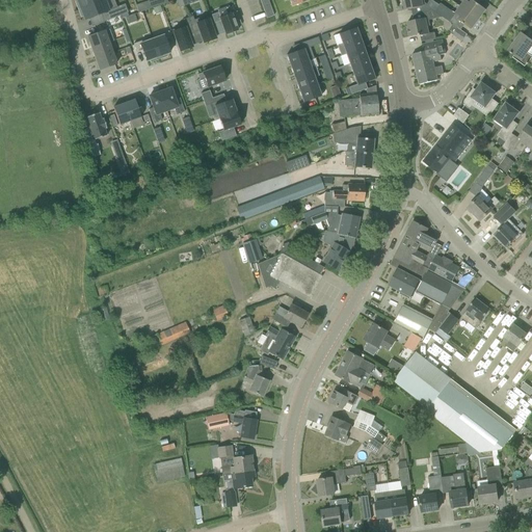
[(76,0),(77,1),(75,2),(78,10),(102,0),(76,0)]
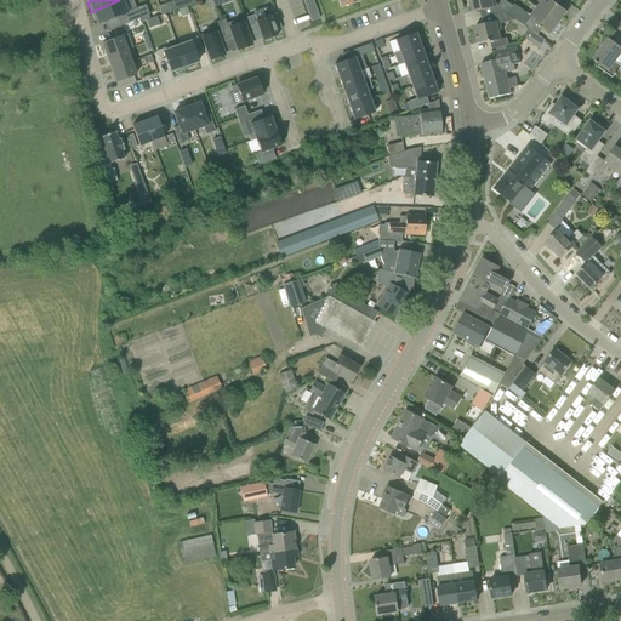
[(123,0),(119,0),(91,12),(95,21),(97,20),(98,24),(118,17),(121,26),(149,15),(146,5),(129,12),(123,0)]
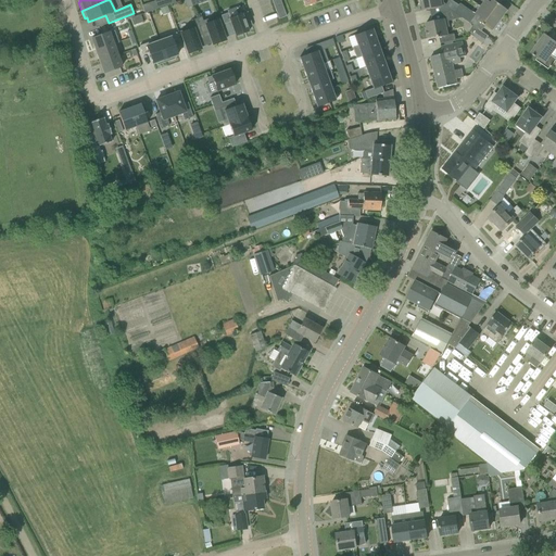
[(419,0),(421,7),(422,7),(424,11),(426,11),(441,8),(442,13),(452,11),(445,7),(446,4),(444,3),(443,0),(419,0)]
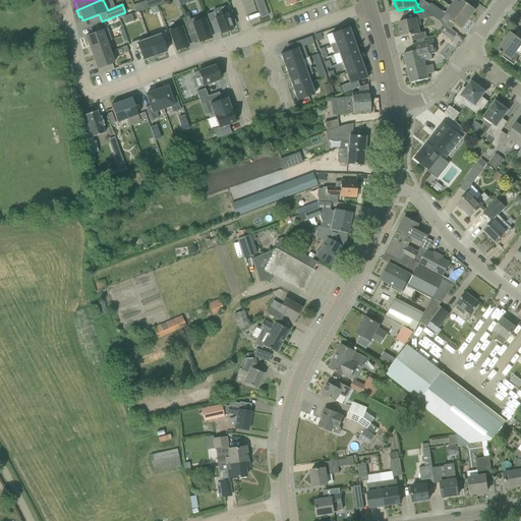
[(421,0),(418,4),(417,6),(423,10),(433,17),(437,19),(441,22),(444,16),(441,14),(443,12),(431,4),(429,5),(422,0),(421,0)]
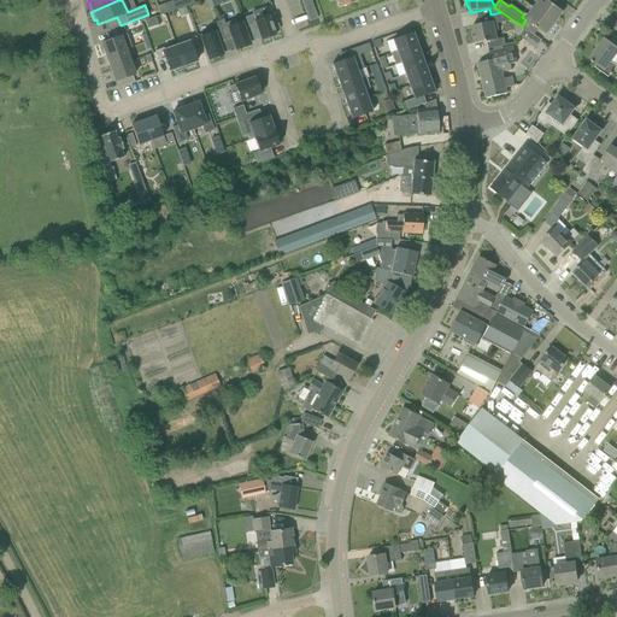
[(540,0),(534,9),(554,23),(563,11),(547,0),(540,0)]
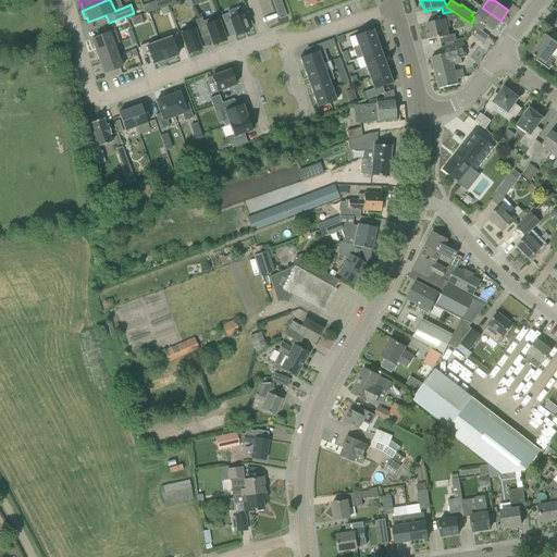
[(477,15),(474,17),(479,21),(484,25),(493,32),(500,21),(482,8),(477,15)]
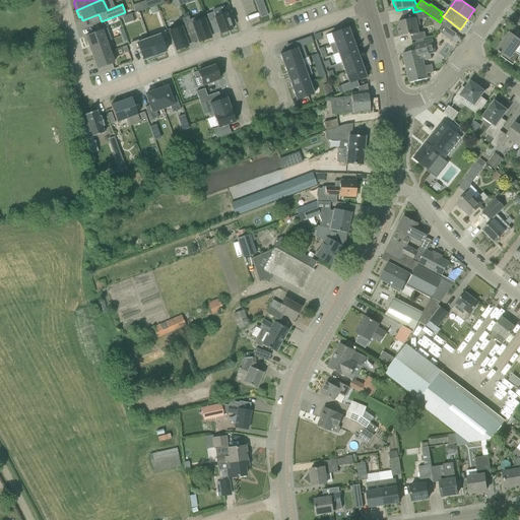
[(398,27),(396,28),(397,36),(400,36),(400,37),(409,35),(409,36),(410,36),(411,41),(426,39),(425,34),(424,33),(419,34),(417,26),(420,25),(419,20),(433,17),(423,10),(413,12),(414,18),(409,19),(398,22),(399,26),(398,26),(398,27)]
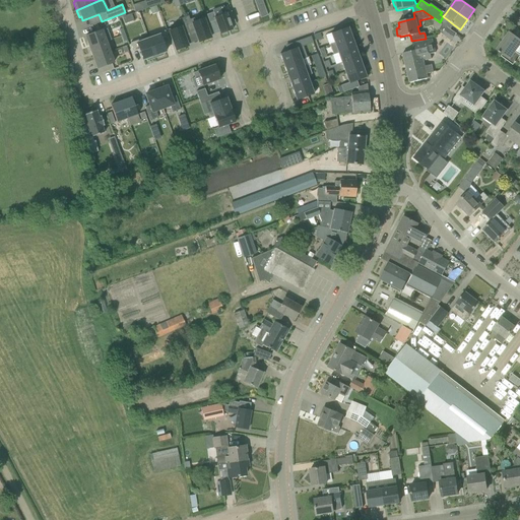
[(213,12),(206,14),(209,22),(215,20),(220,35),(233,30),(231,25),(226,13),(215,17),(213,12)]
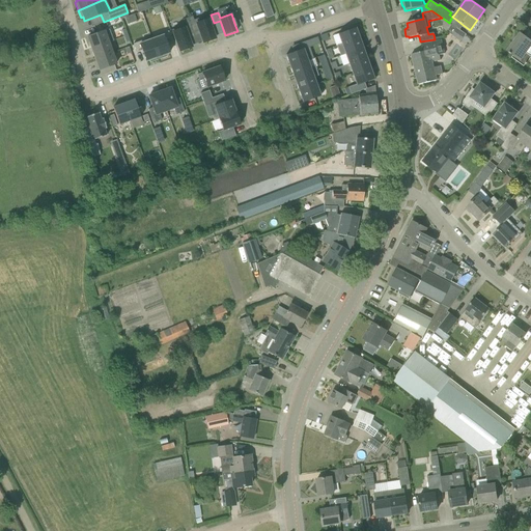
[(134,15),(126,18),(128,24),(137,21),(134,15)]
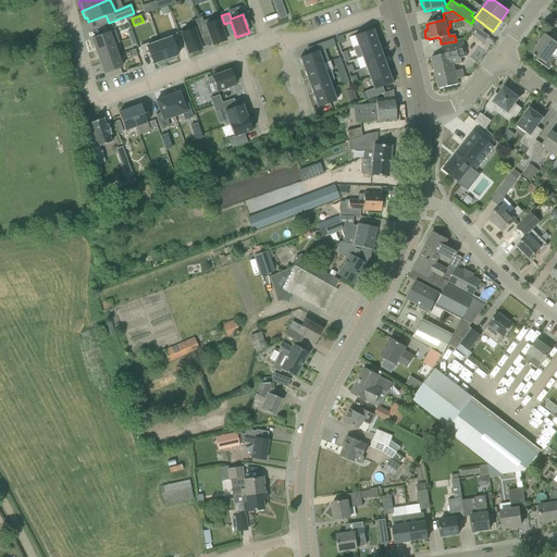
[(197,19),(202,35),(209,33),(213,45),(225,40),(218,19),(209,22),(208,20),(203,21),(201,17),(197,19)]
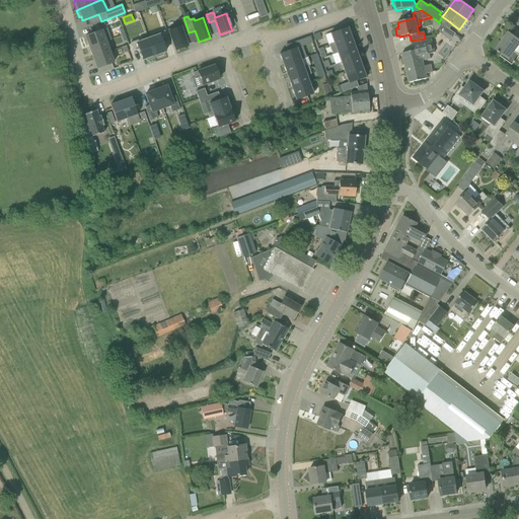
[(179,23),(175,24),(176,26),(168,29),(175,50),(188,46),(183,34),(189,32),(183,17),(178,19),(179,23)]
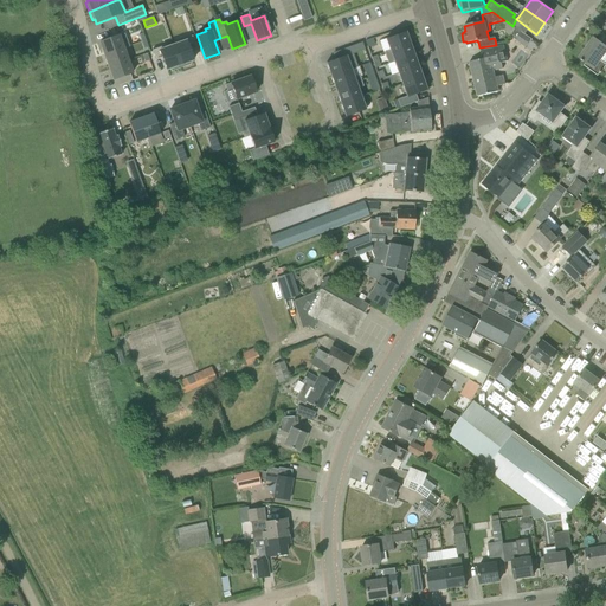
[(510,37),(510,36),(516,28),(513,26),(508,23),(505,25),(505,28),(505,31),(507,33),(508,36),(510,37)]
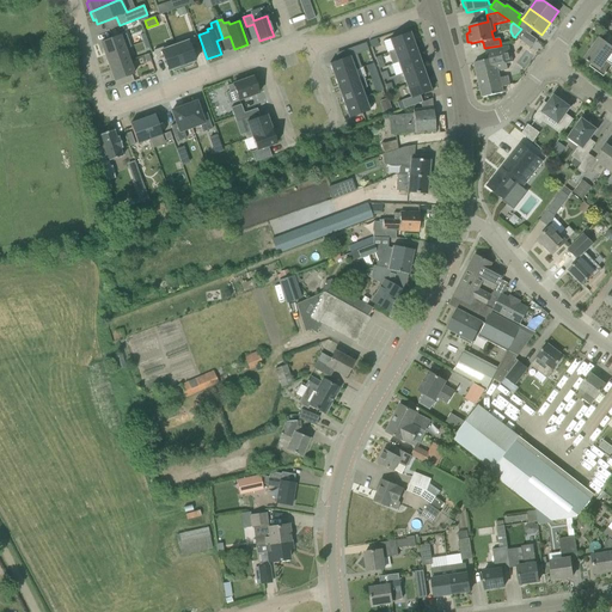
[(526,32),(521,29),(515,36),(521,40),(526,32)]
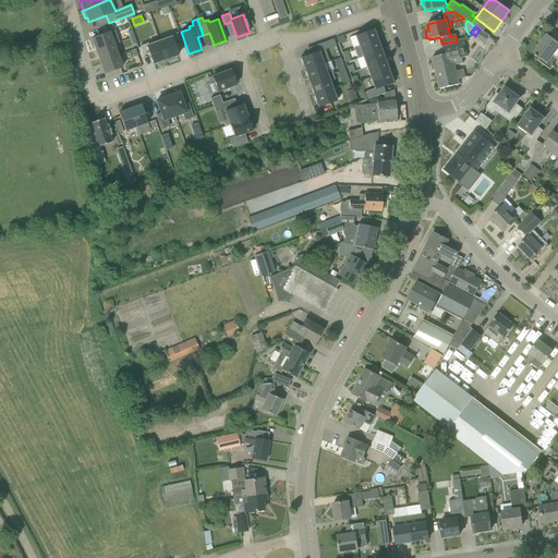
[(374,29),(355,36),(359,46),(353,48),(354,49),(377,40),(374,29)]
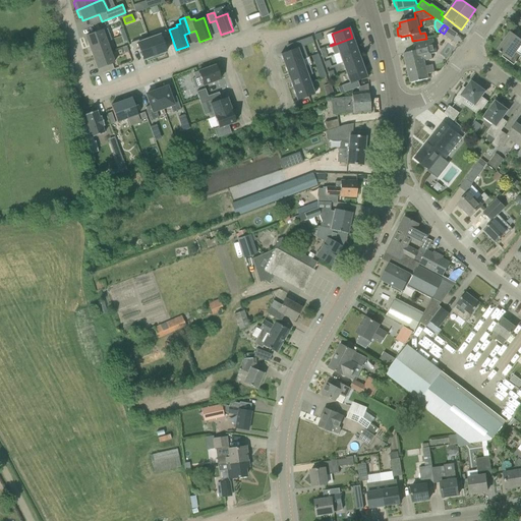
[(102,31),(84,37),(89,47),(106,41),(107,42),(111,40),(107,29),(102,31)]
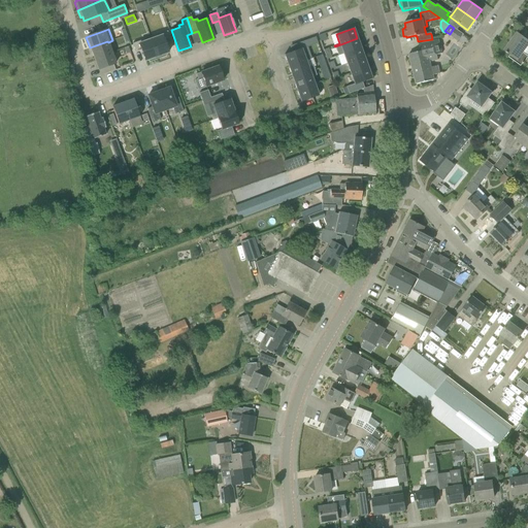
[(508,58),(521,66),(523,64),(524,64),(527,58),(527,31),(525,30),(520,36),(518,33),(504,51),(506,53),(508,55),(508,54),(510,55),(508,58)]
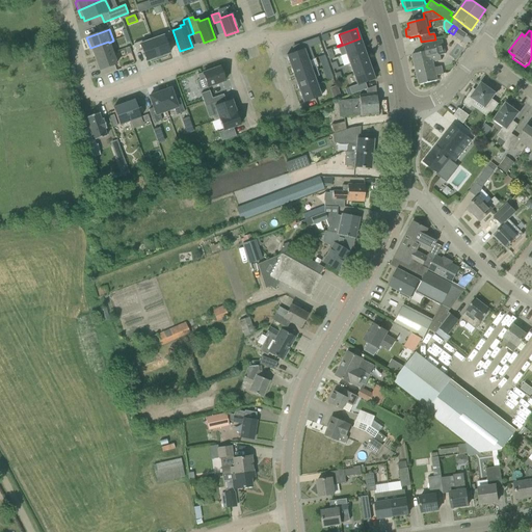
[(166,54),(169,53),(166,42),(171,40),(168,31),(157,35),(158,37),(152,40),(159,59),(166,56),(166,54)]
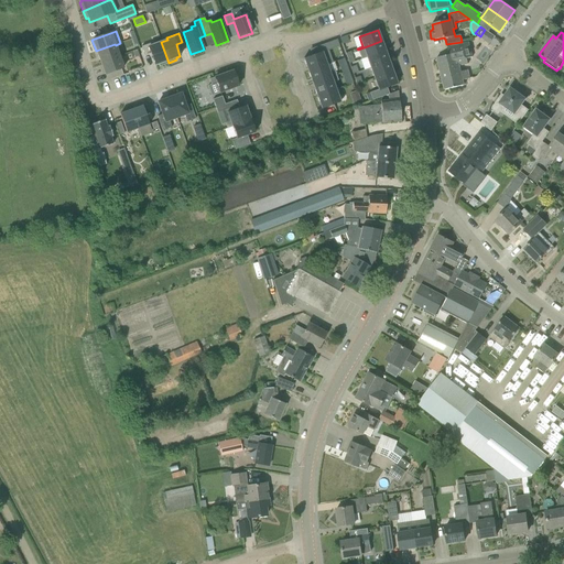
[(322,45),(325,52),(339,46),(337,40),(322,45)]
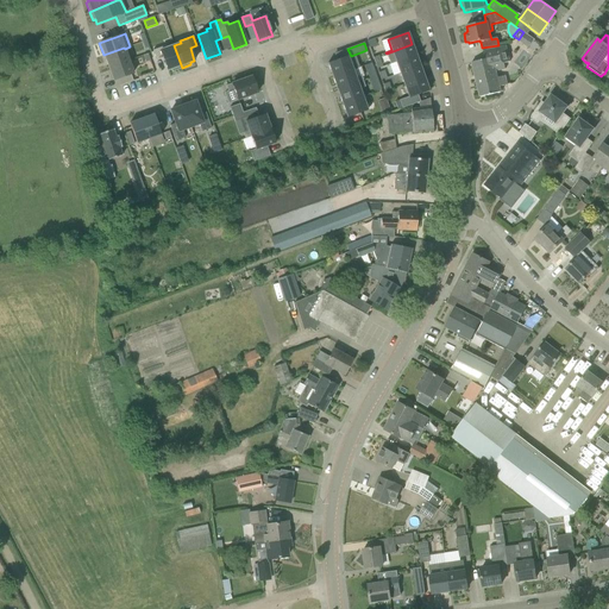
[(416,56),(412,44),(387,54),(390,64),(396,62),(396,63),(416,56)]
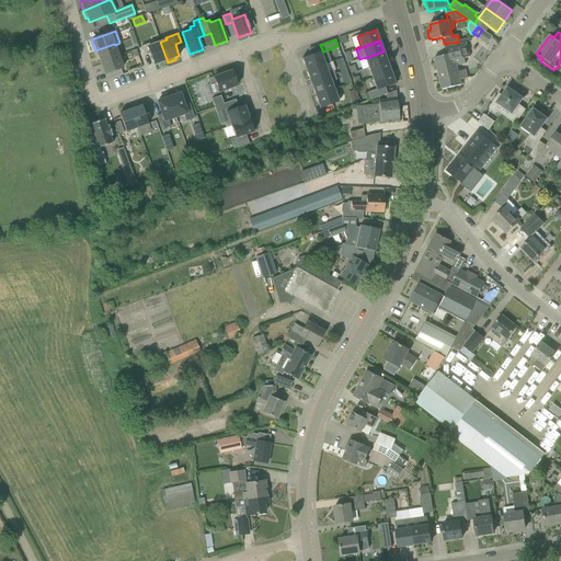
[(159,66),(168,63),(160,42),(153,44),(153,42),(140,46),(144,56),(150,54),(155,65),(158,64),(159,66)]
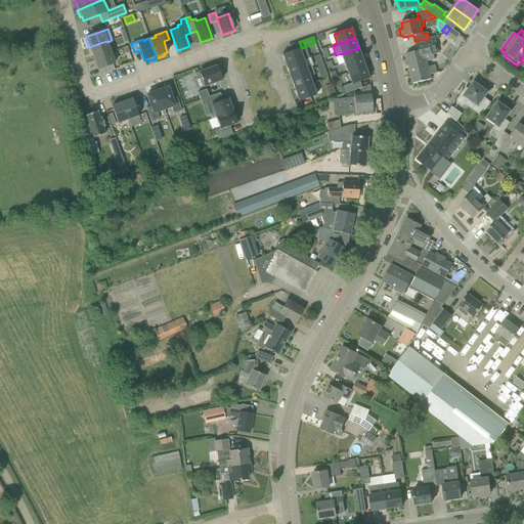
[(405,54),(413,84),(431,80),(430,75),(437,74),(435,66),(428,67),(427,61),(435,59),(433,55),(439,53),(438,49),(439,49),(438,47),(437,47),(435,39),(416,44),(418,51),(405,54)]
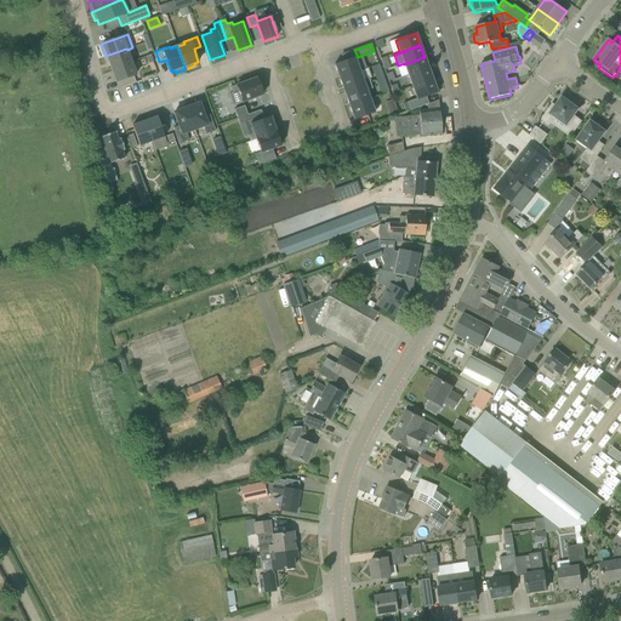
[(126,49),(106,56),(110,69),(131,61),(127,50),(126,49)]
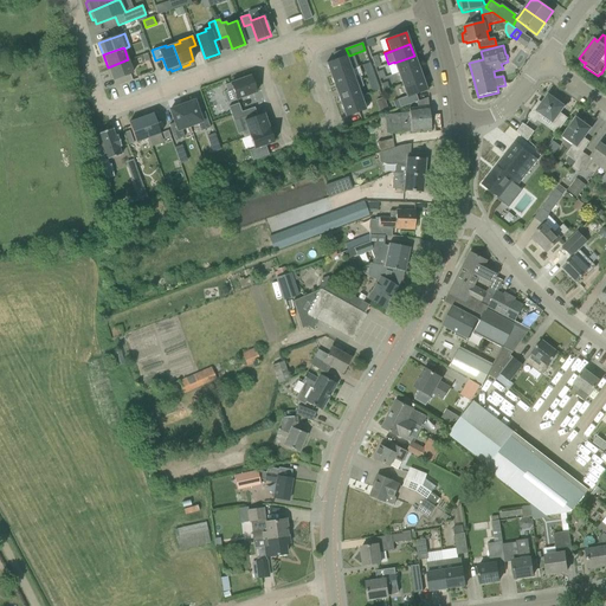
[(346,56),(326,63),(331,77),(352,70),(346,56)]
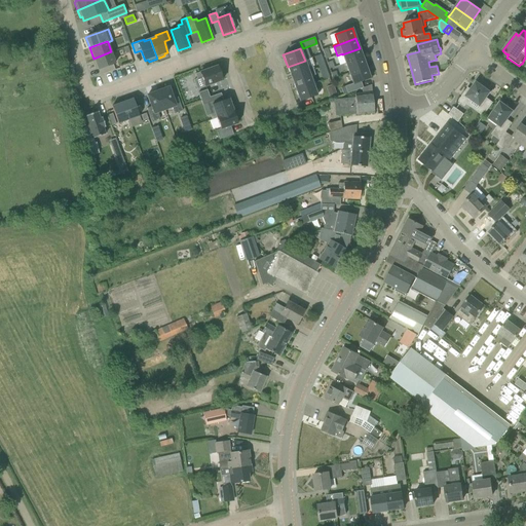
[(363,59),(360,48),(342,54),(345,65),(363,59)]
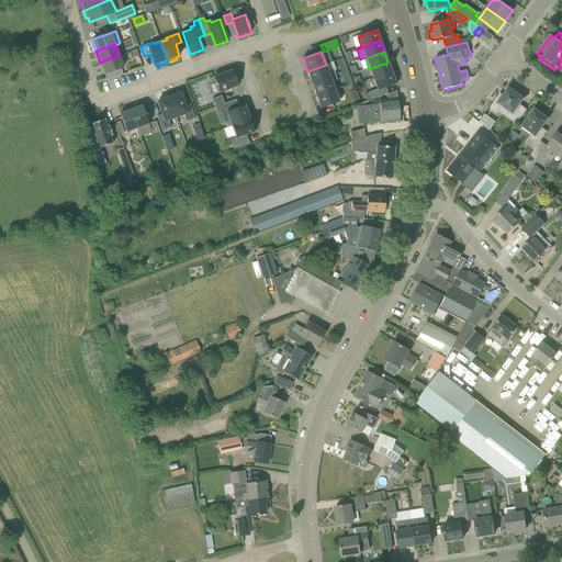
[(119,55),(100,63),(103,74),(122,67),(123,67),(119,55)]
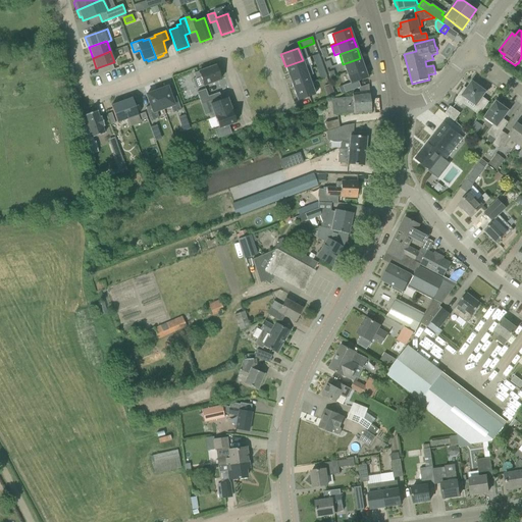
[(364,67),(360,58),(343,64),(347,73),(364,67)]
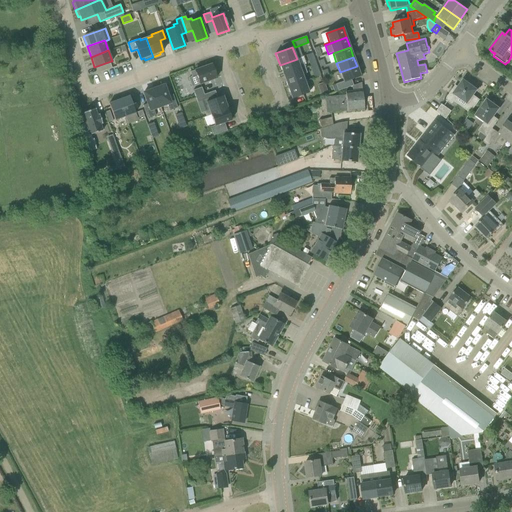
[(304,64),(299,65),(297,59),(280,65),(284,76),(305,68),(304,64)]
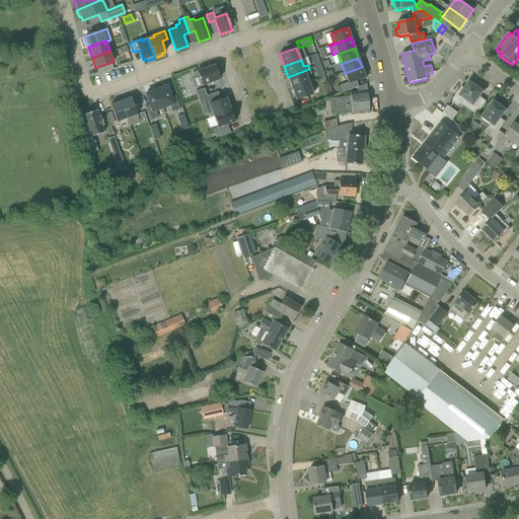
[(215,65),(193,73),(195,78),(200,76),(203,85),(220,79),(218,74),(219,74),(218,70),(216,70),(215,65)]
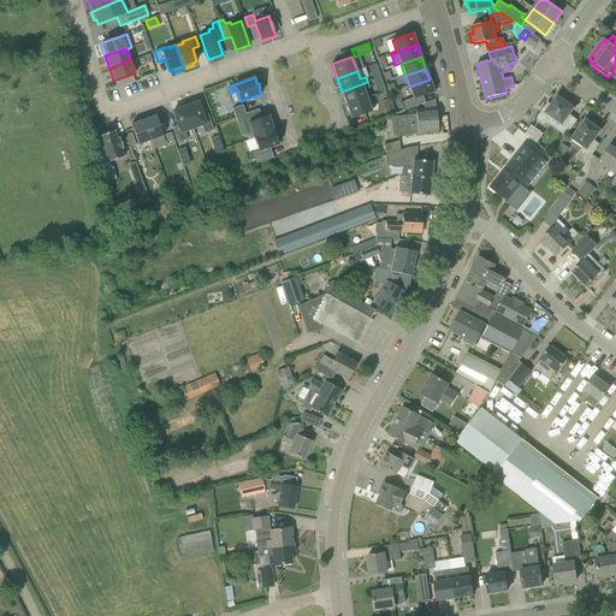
[(433,92),(430,80),(409,87),(413,99),(404,101),(407,110),(424,104),(425,102),(422,96),(433,92)]
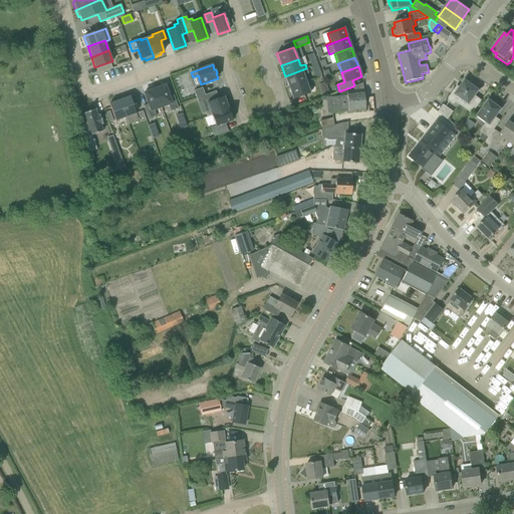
[(306,68),(285,76),(289,87),(306,81),(303,75),(308,73),(306,68)]
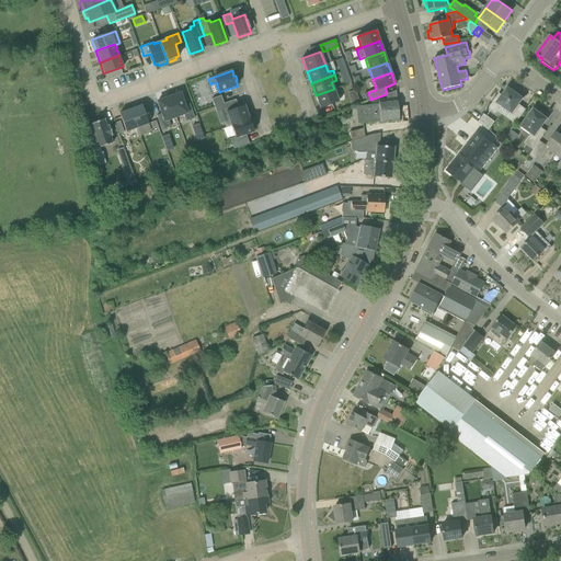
[(334,89),(316,95),(320,109),(339,102),(334,89)]
